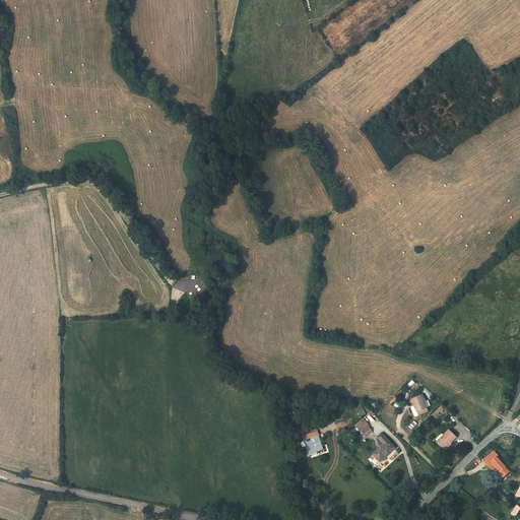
[(425,399),(421,393),(418,394),(413,396),(411,397),(415,403),(412,405),(416,413),(428,408),(424,399),(425,399)]
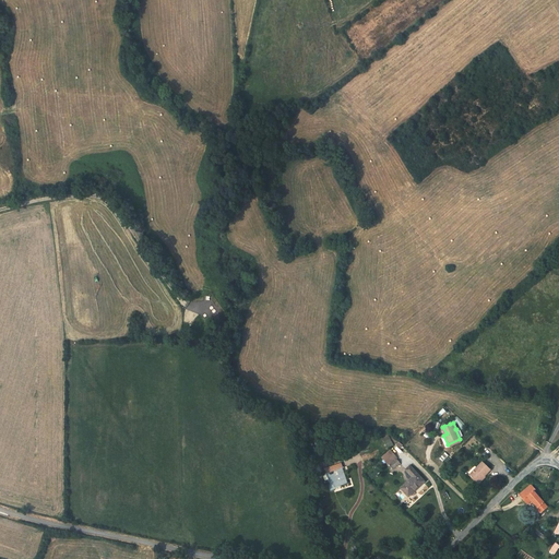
[(389,436),(383,439),(388,448),(394,444),(389,436)]
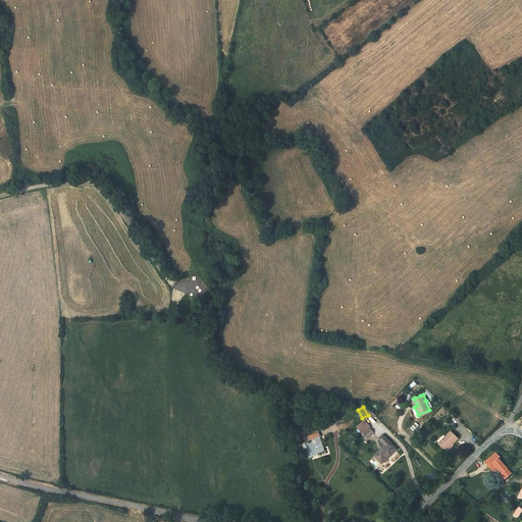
[(369,426),(363,421),(356,428),(361,434),(369,426)]
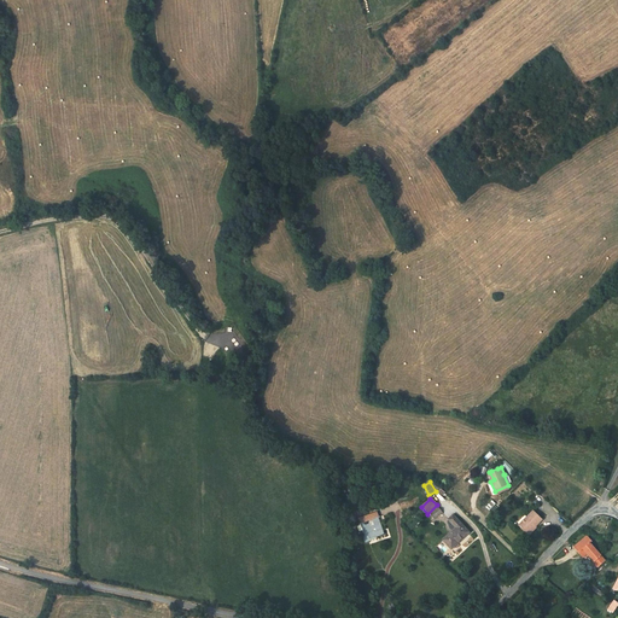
[(493,501),(487,507),(491,512),(497,505),(493,501)]
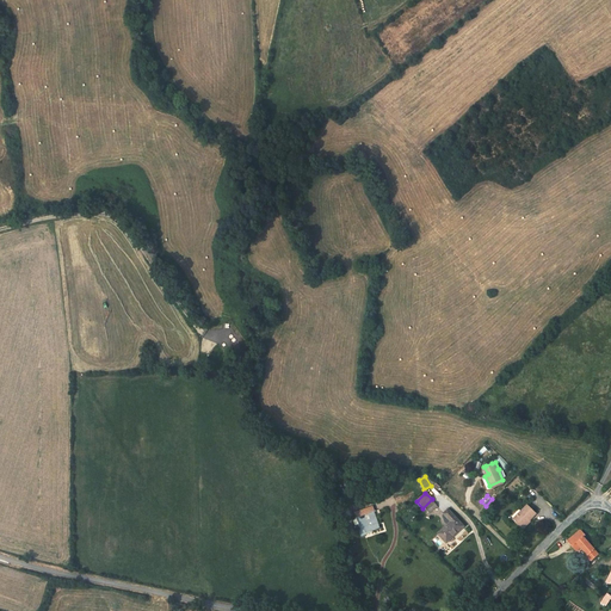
[(431,503),(425,510),(427,512),(434,506),(431,503)]
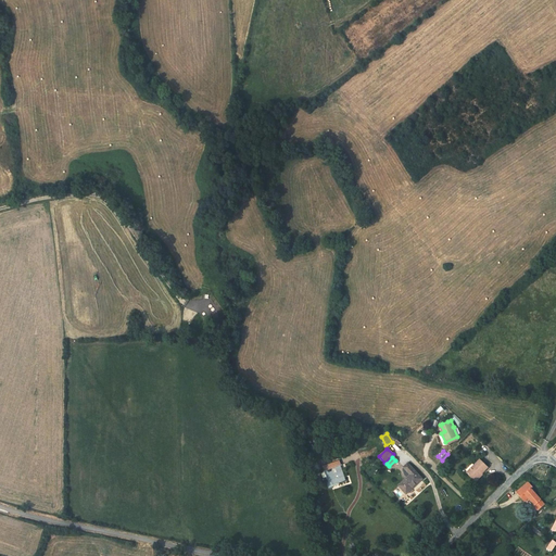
[(475,480),(487,467),(478,459),(466,471),(475,480)]
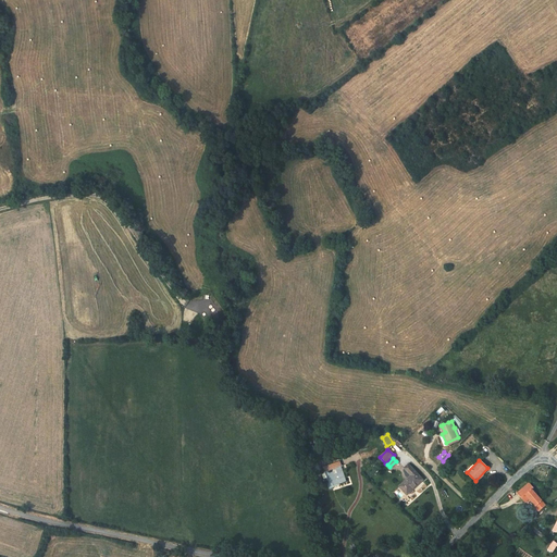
[(405,493),(420,479),(406,462),(403,467),(409,474),(398,485),(405,493)]
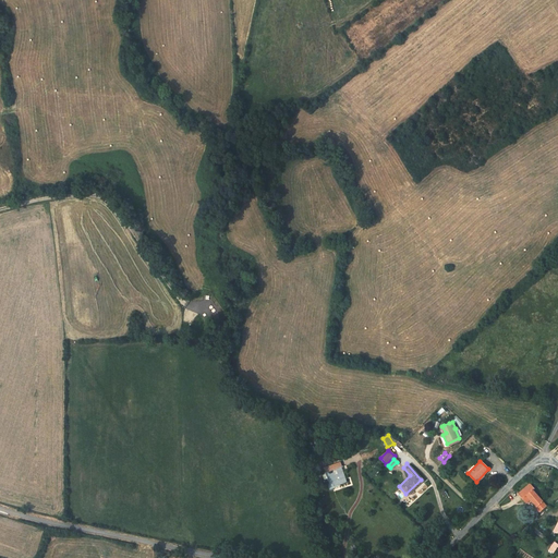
[(323,474),(328,488),(342,483),(343,481),(346,480),(341,466),(323,474)]
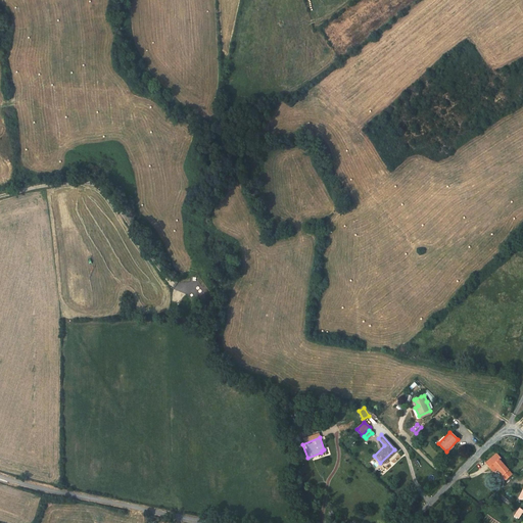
[(502,475),(509,470),(496,456),(497,455),(494,449),(484,458),(487,462),(486,464),(489,467),(493,464),(498,470),(498,471),(502,475)]
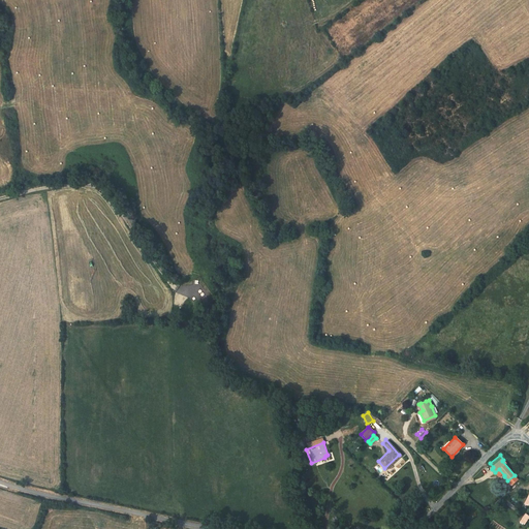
[(524,514),(520,522),(524,524),(528,517),(524,514)]
